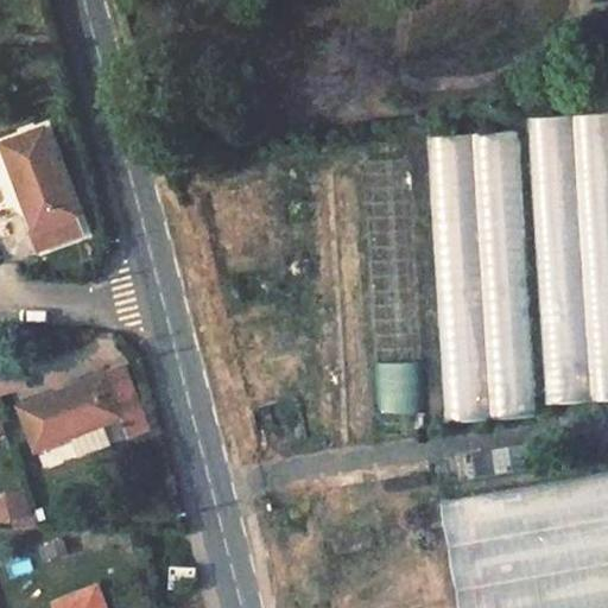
[(545,406),(607,401),(607,113),(529,119),(545,406)]
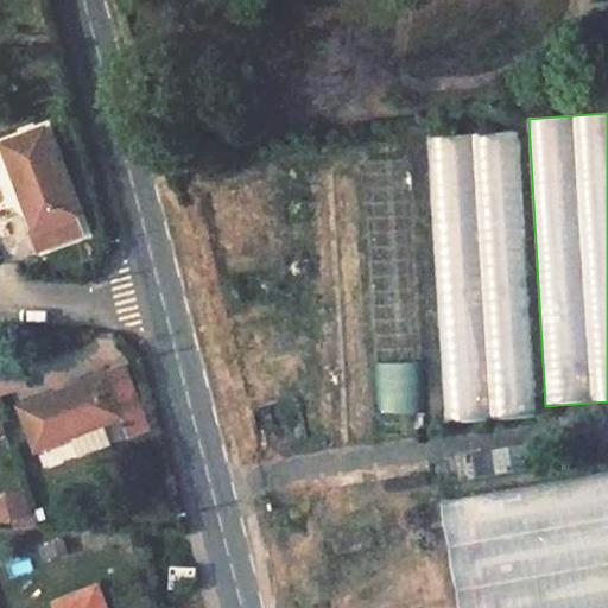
[(54,124),(11,140),(54,249),(100,233),(92,209),(87,209),(54,124)]
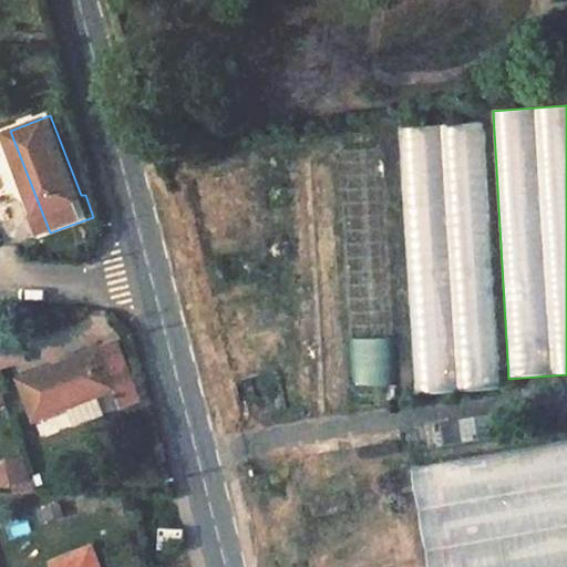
[(484,123),(397,127),(413,394),(501,390),(484,123)]
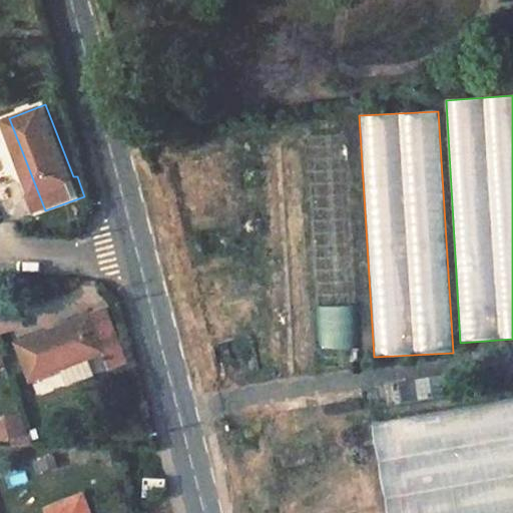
[(100,298),(89,303),(93,312),(104,308),(100,298)]
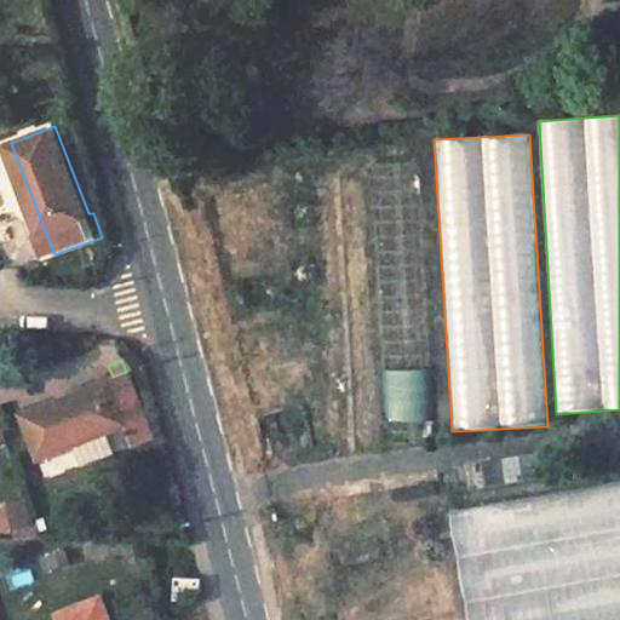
[(21,363),(0,369),(0,391),(27,383),(21,363)]
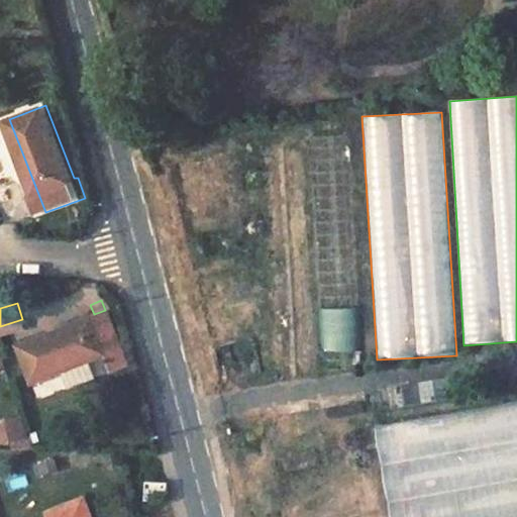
[(90,305),(18,334),(34,369),(115,334),(105,310),(94,314),(90,305)]
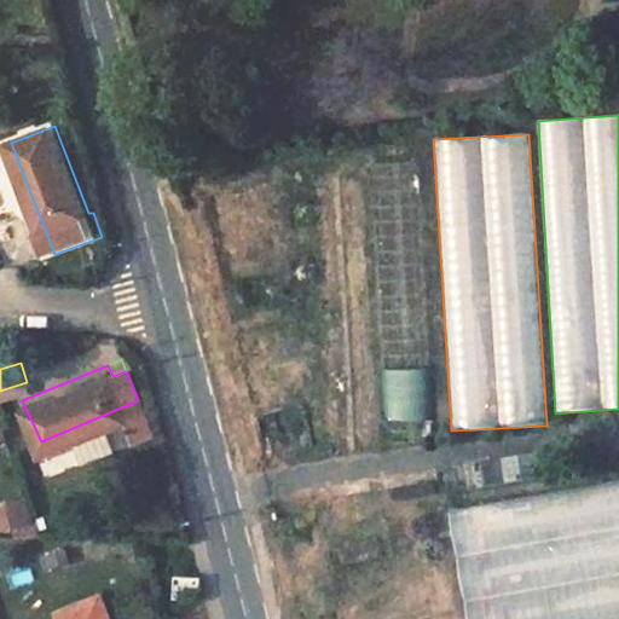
[(428,428),(424,368),(381,370),(383,431),(428,428)]
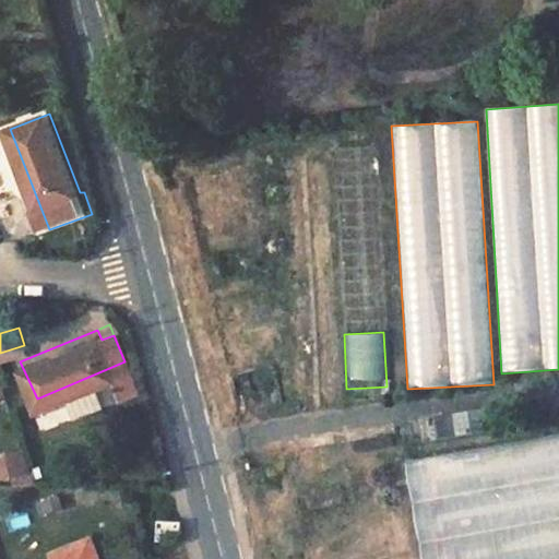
[(484,407),(419,419),(424,442),(488,430),(484,407)]
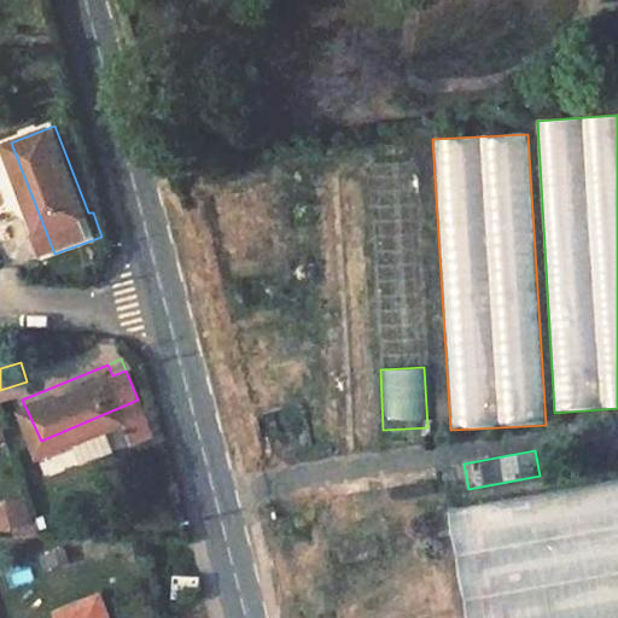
[(466,617),(617,617),(617,481),(449,507),(466,617)]
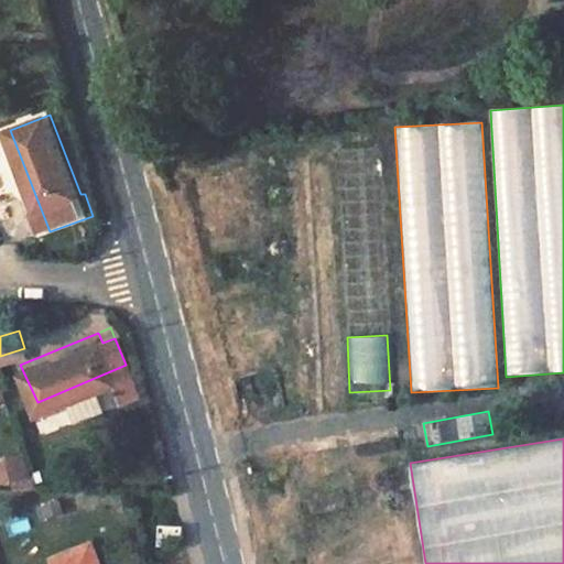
[(28,455),(0,458),(0,490),(32,486),(28,455)]
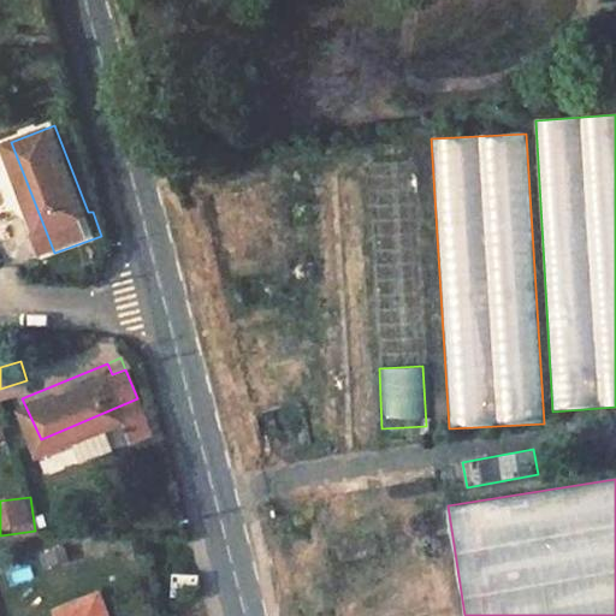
[(205,572),(178,569),(175,592),(202,594),(205,572)]
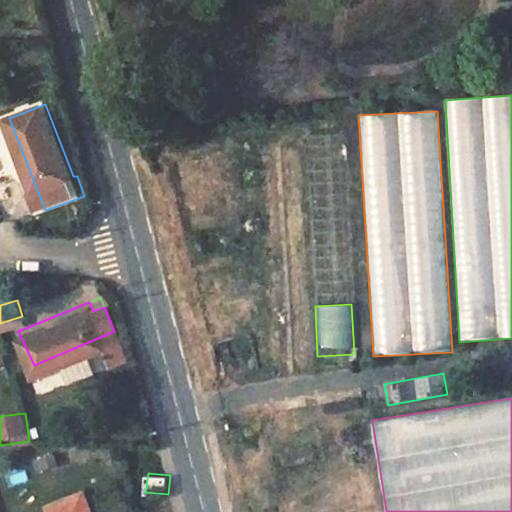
[(92,511),(85,493),(51,507),(52,511),(92,511)]
